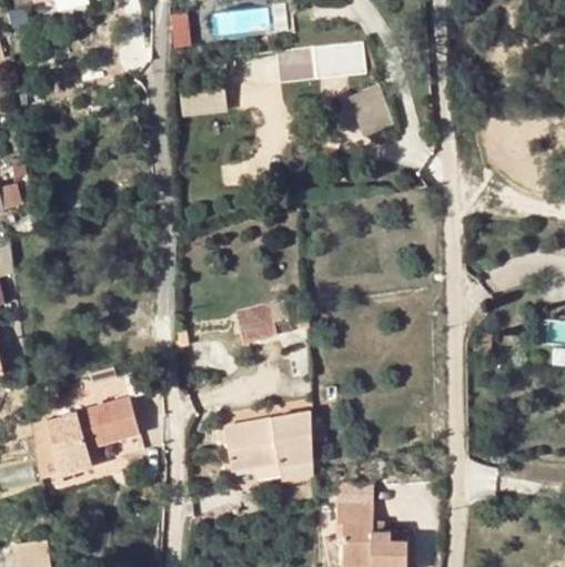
[(333,43),(296,48),(296,49),(298,78),(311,77),(310,69),(332,67),(333,77),(361,72),(333,43)]
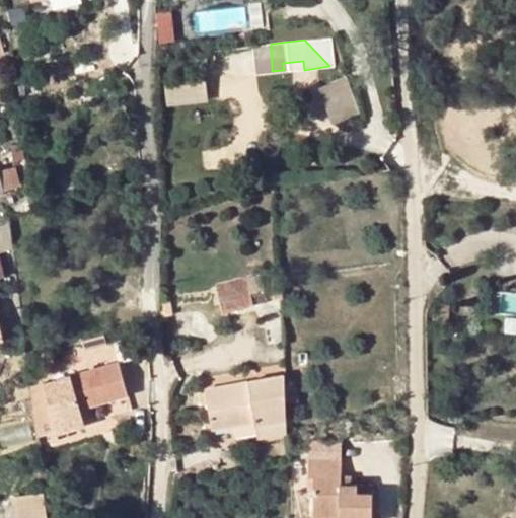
[(272,71),(271,45),(250,46),(253,73),(272,71)]
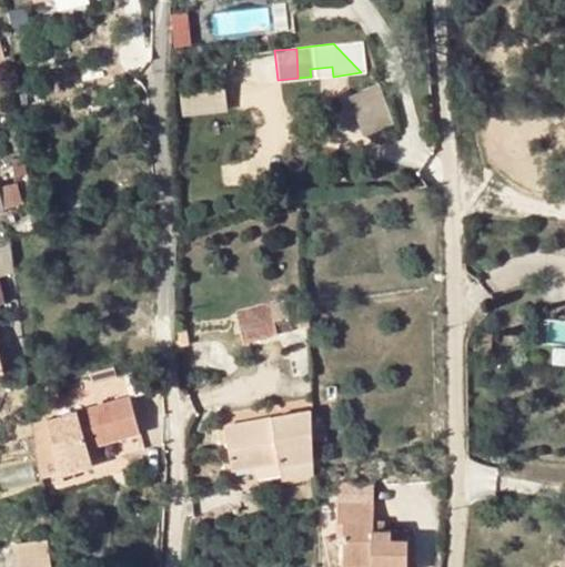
[(361,134),(390,127),(379,87),(350,94),(361,134)]
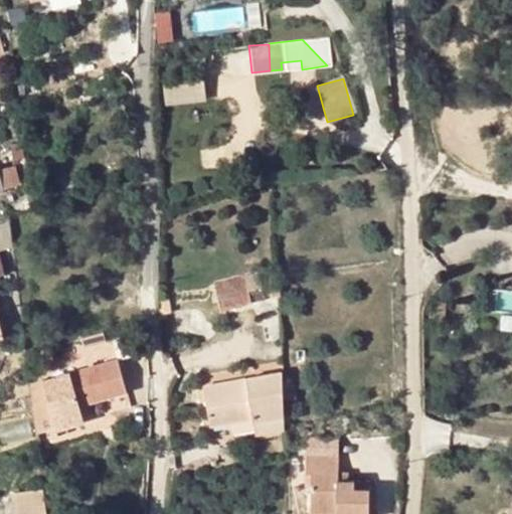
[(0,191),(1,191),(0,188),(11,186),(7,168),(0,169),(0,191)]
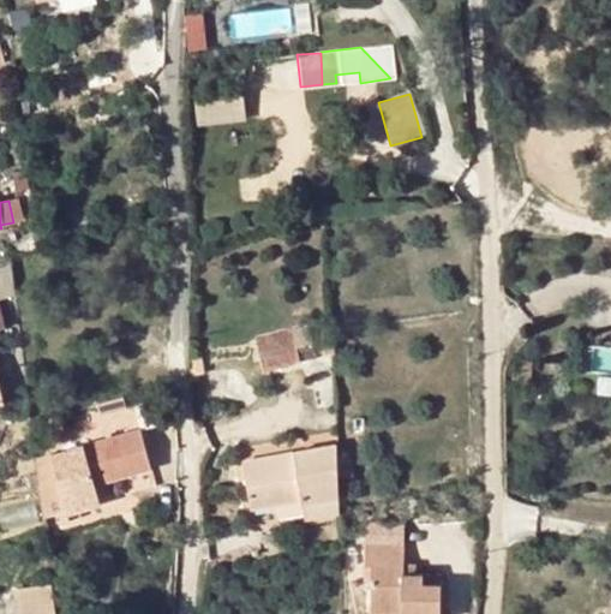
[(307,341),(305,327),(255,339),(262,370),(297,361),(294,345),(307,341)]
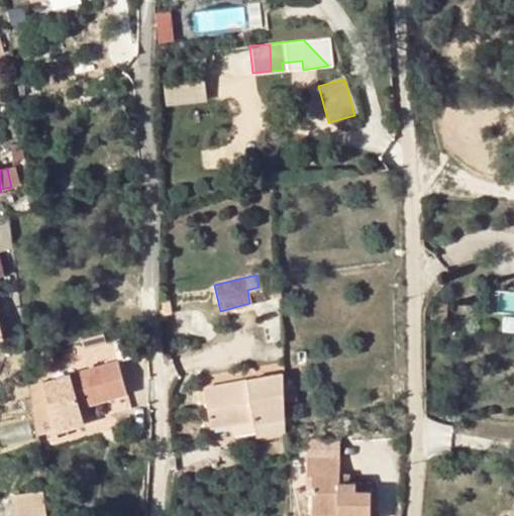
[(280,291),(279,277),(270,277),(270,291),(280,291)]
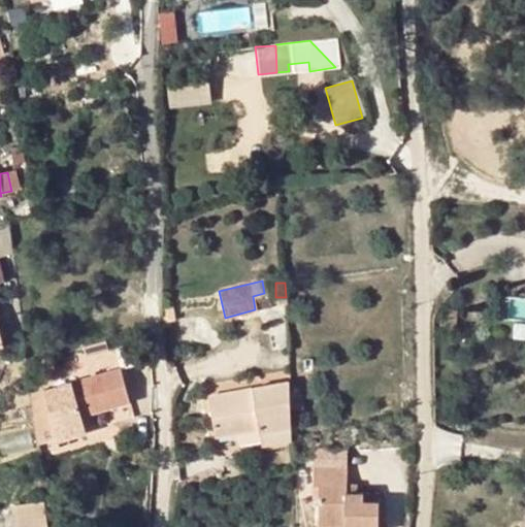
[(515,318),(524,318),(524,299),(516,299),(515,318)]
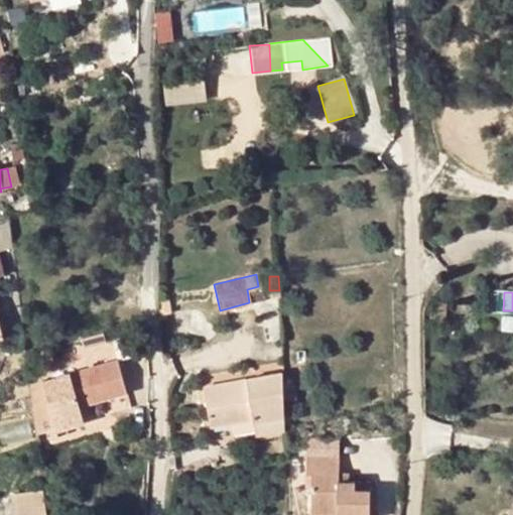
[(103,333),(79,339),(82,348),(105,342),(103,333)]
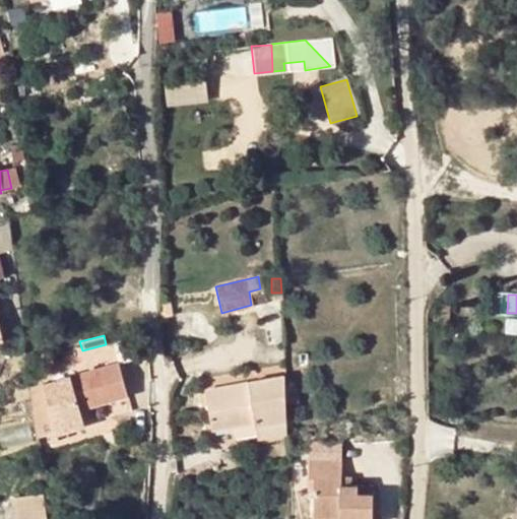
[(47,360),(38,353),(37,353),(30,363),(41,370),(47,360)]
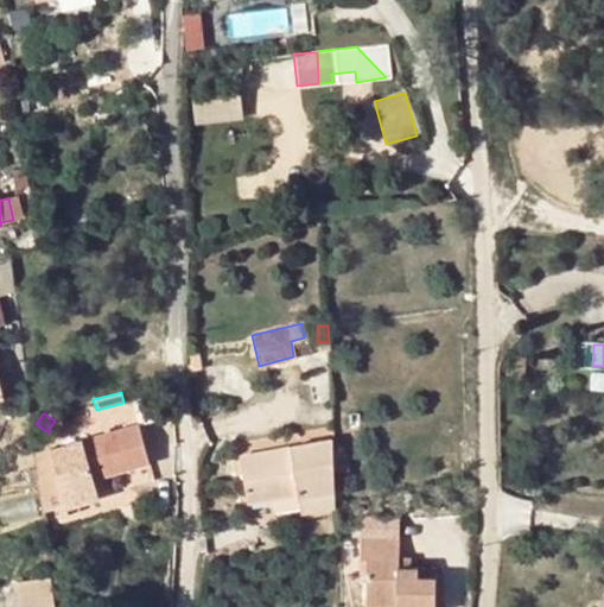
[(120,470),(144,463),(133,428),(33,456),(45,511),(97,497),(93,478),(120,470)]
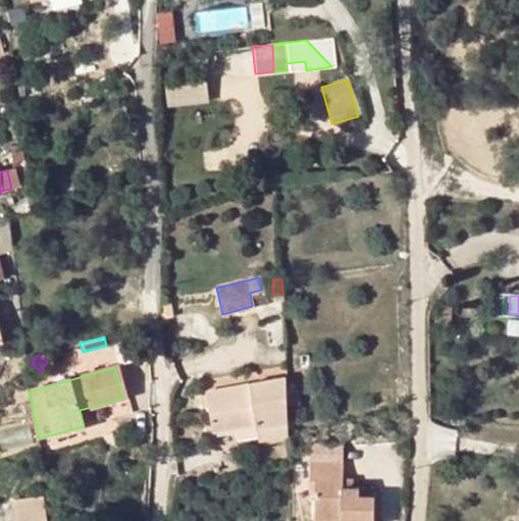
[(204,391),(211,430),(254,422),(254,426),(272,423),(287,420),(286,384),(284,377),(204,391)]
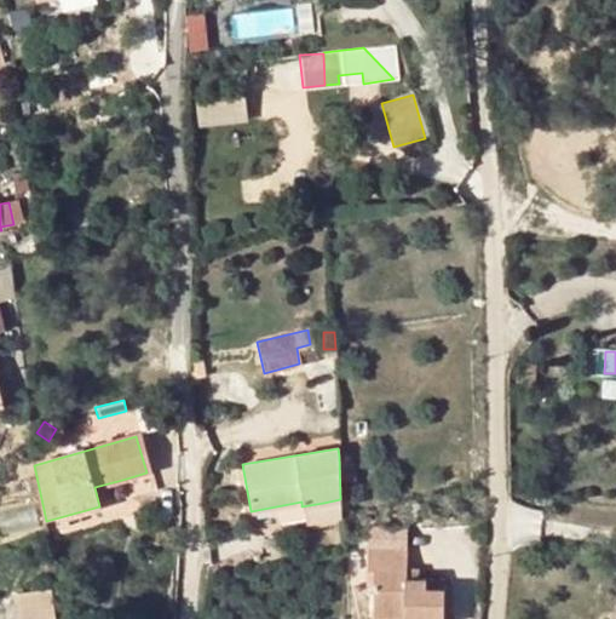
[(147,473),(122,480),(127,496),(151,489),(147,473)]
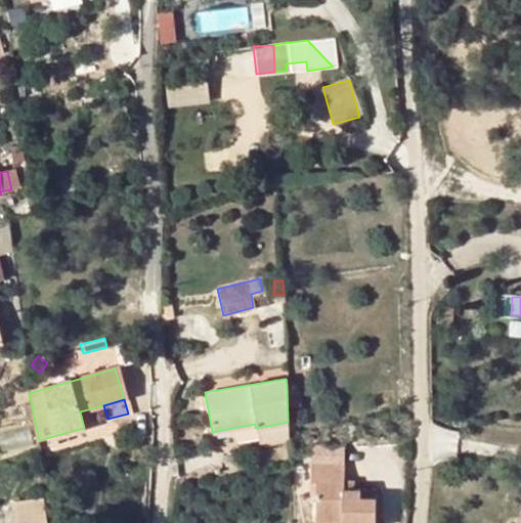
[(273,425),(255,428),(258,440),(288,435),(288,424),(288,422),(273,425)]
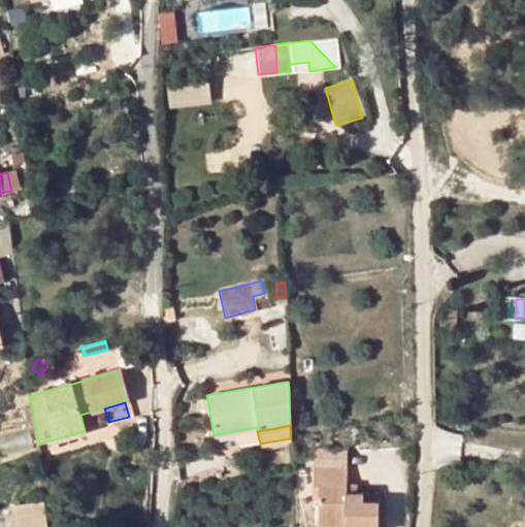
[(315,483),(315,521),(339,522),(339,526),(379,526),(381,489),(374,488),(364,487),(364,480),(364,464),(312,464),(312,481),(315,483)]
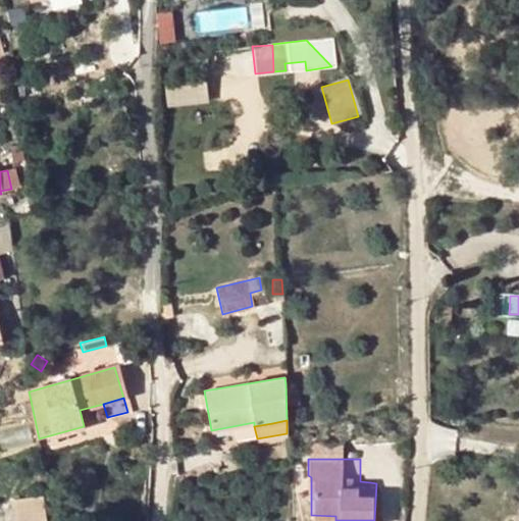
[(371,474),(360,474),(360,481),(370,482),(371,474)]
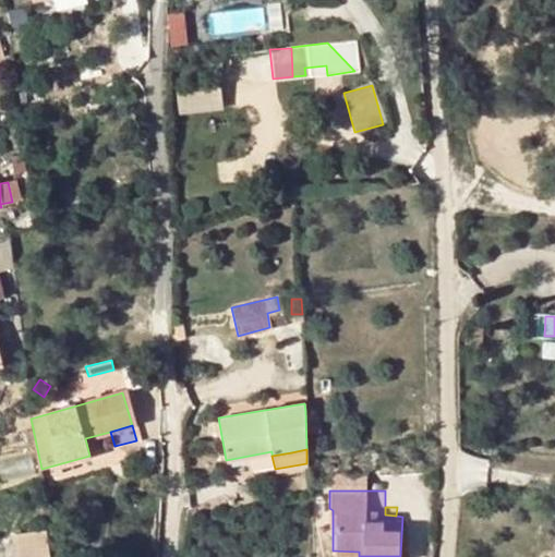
[(35,520),(36,525),(48,523),(47,517),(35,520)]
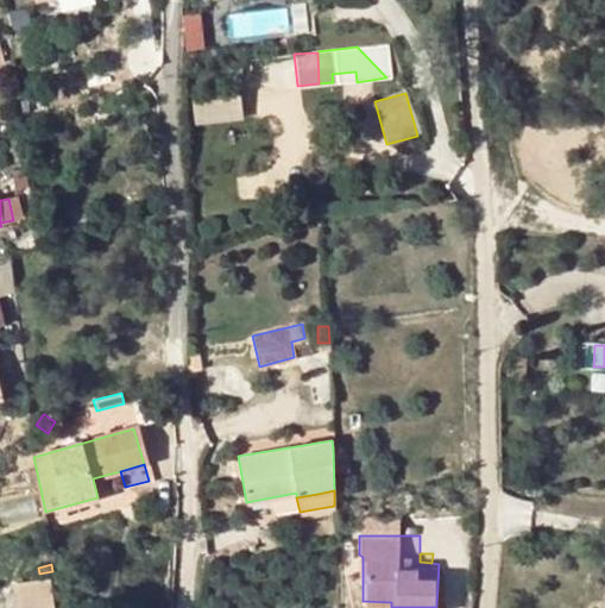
[(60,607),(52,571),(39,574),(29,576),(35,607),(60,607)]
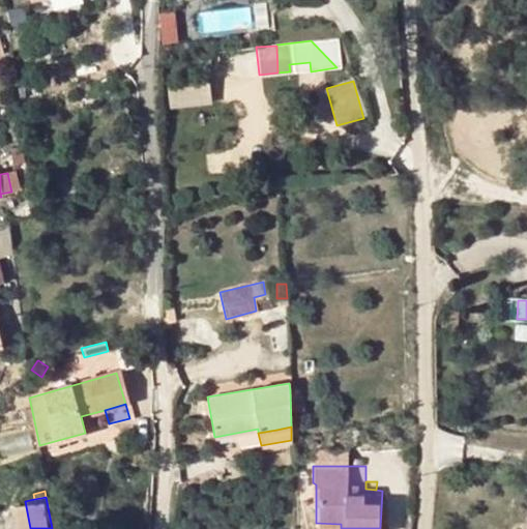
[(526,528),(526,517),(513,525),(515,528),(526,528)]
